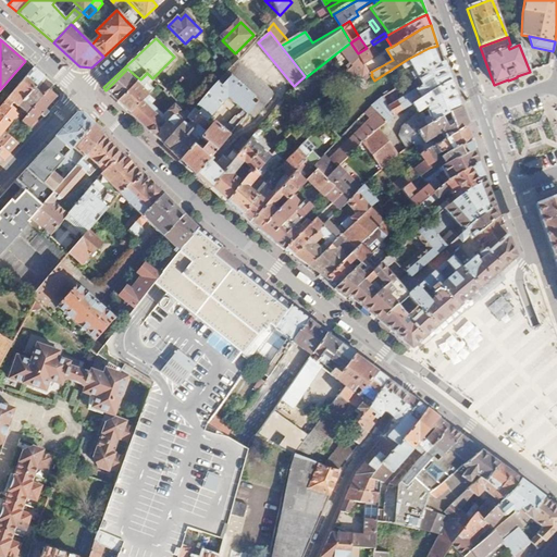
[(350,42),(341,50),(353,65),(360,58),(358,53),(350,42)]
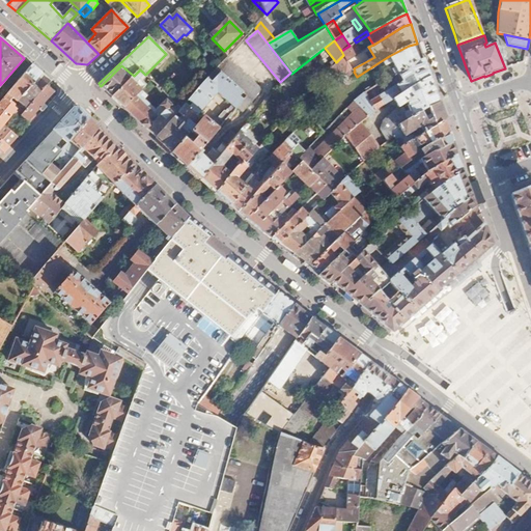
[(356,43),(350,46),(341,51),(343,55),(346,60),(361,52),(356,43)]
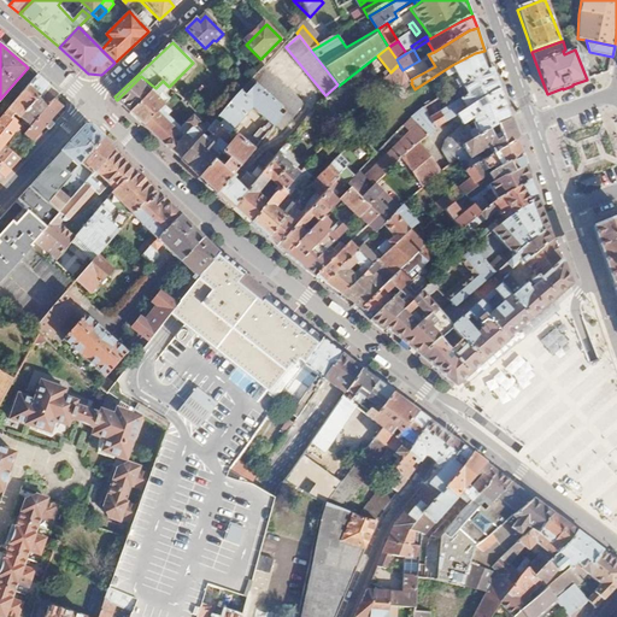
[(475,53),(452,65),(439,74),(441,80),(454,72),(459,80),(456,82),(458,86),(460,84),(483,71),(492,69),(485,51),(475,53)]
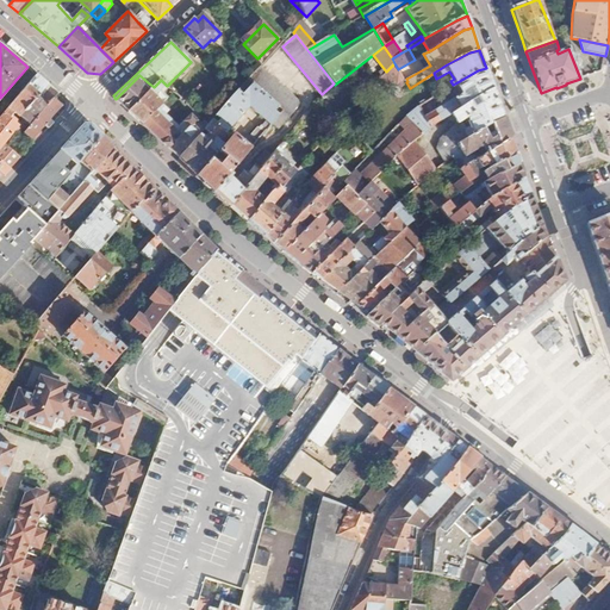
[(394,63),(386,72),(403,91),(408,88),(403,82),(405,81),(398,69),(394,63)]
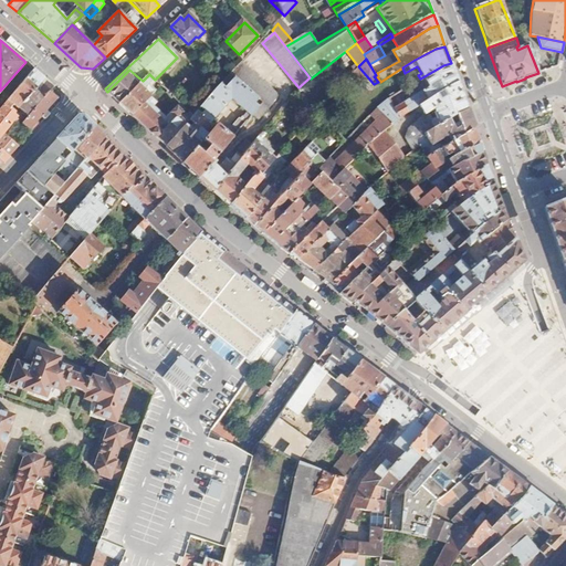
[(242,63),(232,74),(263,103),(253,115),(259,121),(280,96),(242,63)]
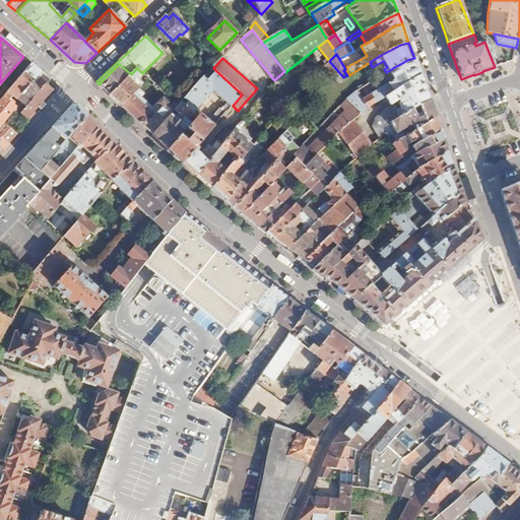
[(407,60),(388,71),(392,79),(362,99),(368,109),(385,98),(413,79),(420,76),(414,58),(407,60)]
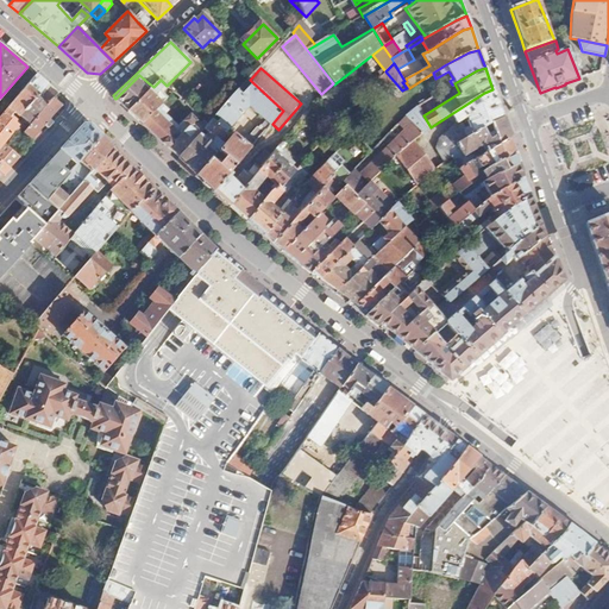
[(113,93),(127,79),(120,71),(105,86),(113,93)]
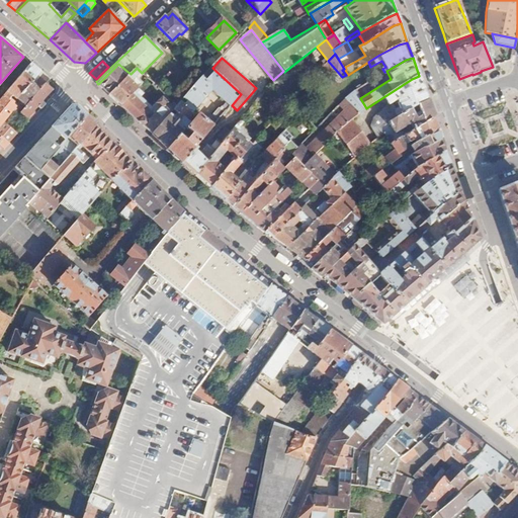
[(50,79),(31,64),(7,92),(23,106),(47,83),(49,80),(50,79)]
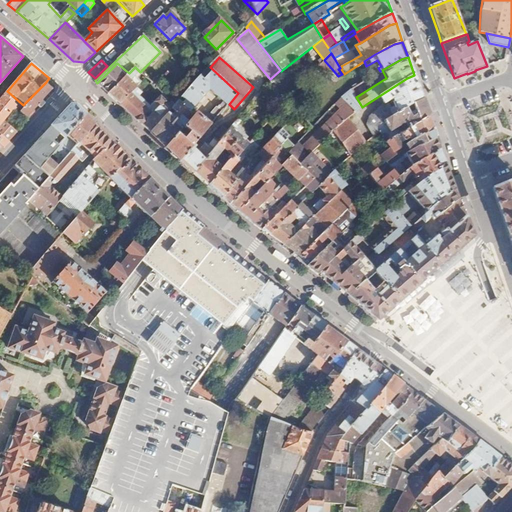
[(125,70),(117,63),(97,83),(109,94),(126,75),(123,72),(125,70)]
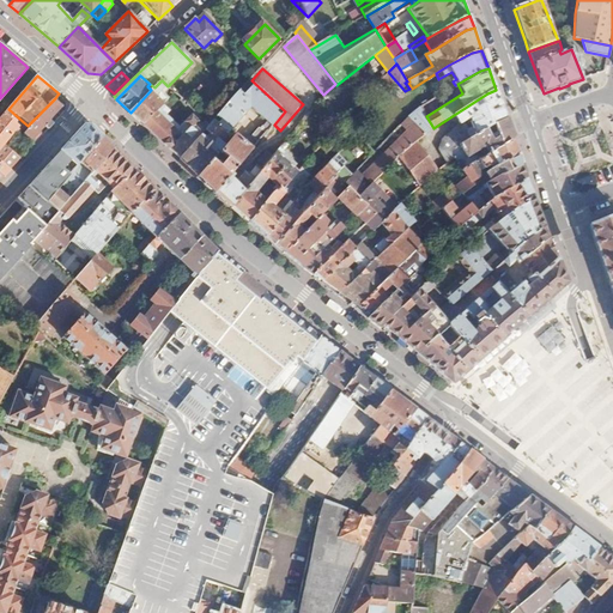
[(155,87),(151,90),(131,113),(144,126),(159,109),(175,92),(168,86),(162,80),(155,87)]
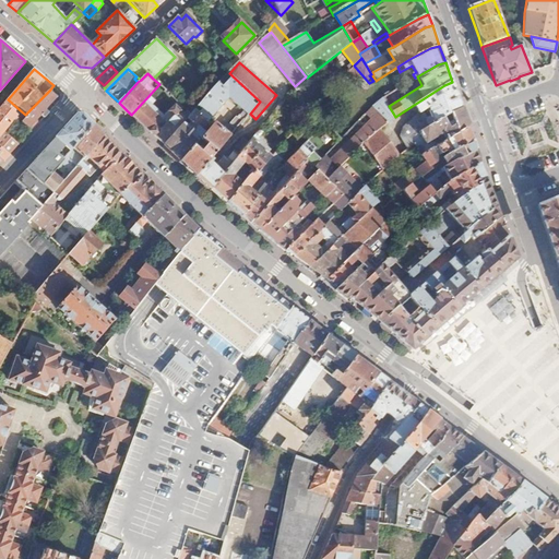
[(181,163),(197,176),(210,161),(250,114),(260,102),(229,73),(222,81),(200,106),(192,114),(165,145),(182,162),(181,163)]
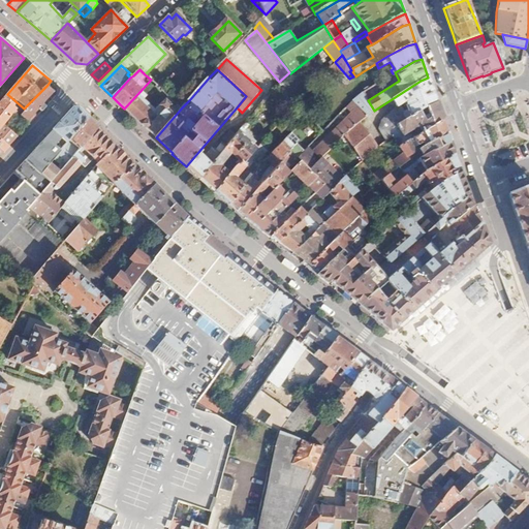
[(421,81),(392,99),(396,107),(381,119),(378,129),(386,142),(394,136),(390,130),(437,102),(428,78),(421,81)]
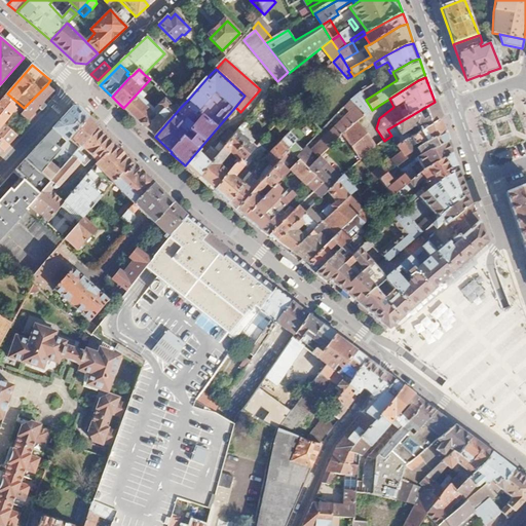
[(0,125),(12,112),(16,108),(22,112),(20,114),(30,123),(37,116),(34,113),(38,108),(41,111),(51,101),(46,96),(52,88),(47,84),(24,108),(7,94),(0,101),(0,125)]
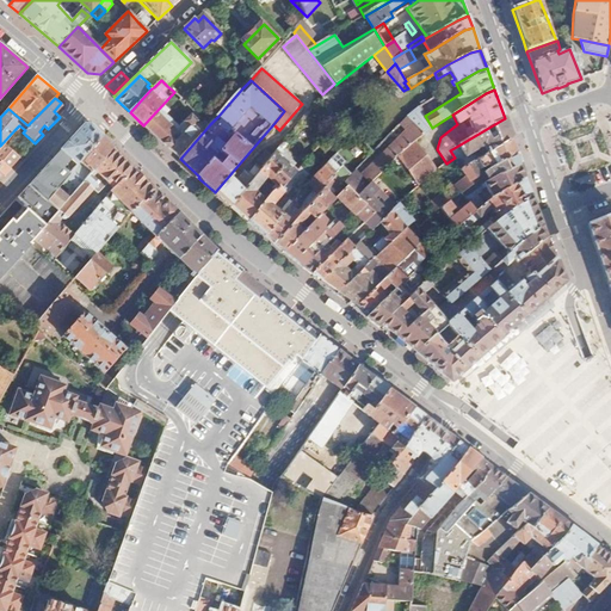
[(159,109),(143,125),(180,159),(210,124),(203,118),(196,111),(183,127),(180,128),(166,116),(171,111),(166,107),(162,111),(159,109)]
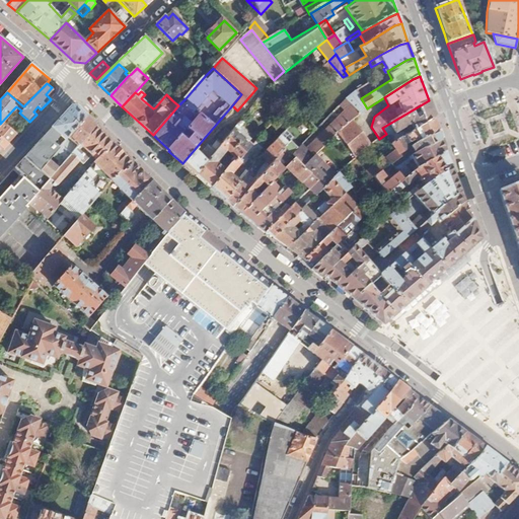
[(346,99),(348,101),(352,104),(360,114),(367,108),(361,98),(356,91),(355,91),(346,99)]
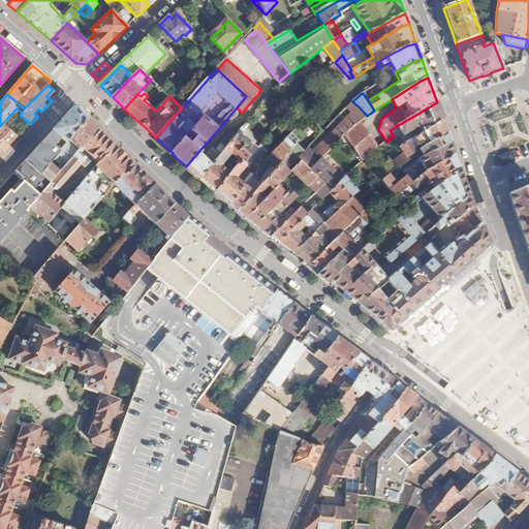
[(189,100),(183,94),(176,102),(182,107),(189,100)]
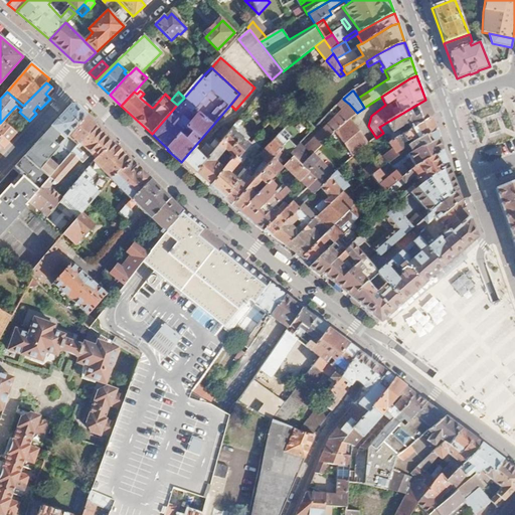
[(432,117),(425,100),(379,127),(383,133),(389,143),(401,136),(399,133),(395,136),(393,132),(406,124),(409,131),(432,117)]
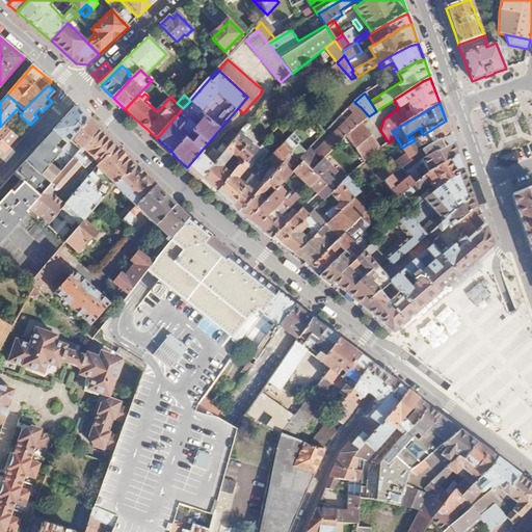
[(278,169),(255,195),(239,212),(248,219),(264,203),(260,198),(270,188),(274,192),(277,187),(285,180),(302,163),(312,171),(323,160),(340,143),(346,137),(361,124),(369,116),(361,107),(314,152),(310,149),(299,159),(293,154),(278,169)]
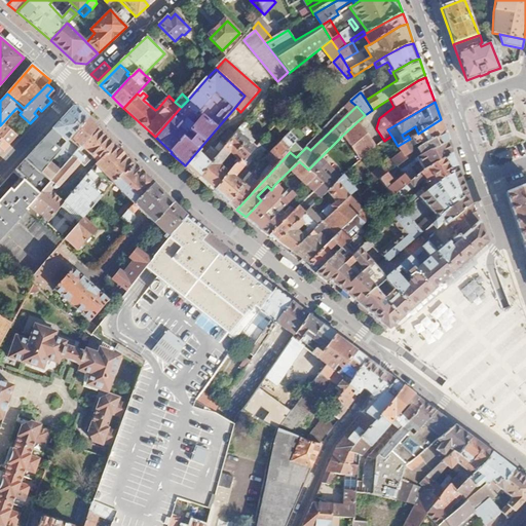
[(78,108),(73,108),(52,130),(66,143),(77,129),(73,126),(75,124),(77,125),(78,123),(80,125),(87,117),(78,108)]
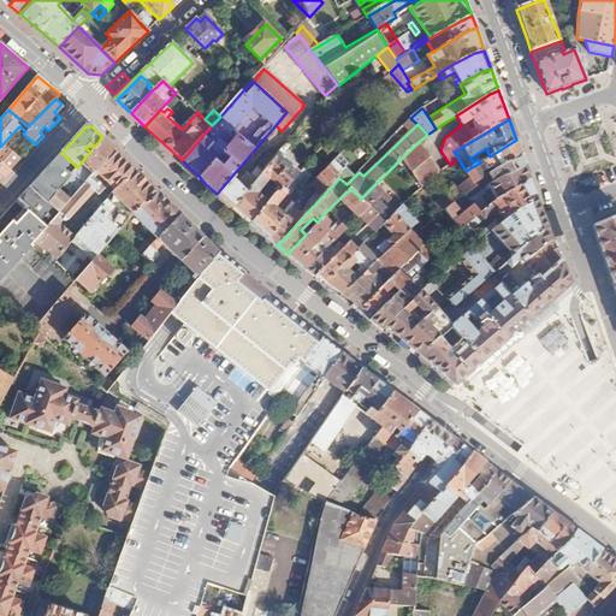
[(28,153),(15,131),(0,147),(0,161),(11,171),(28,153)]
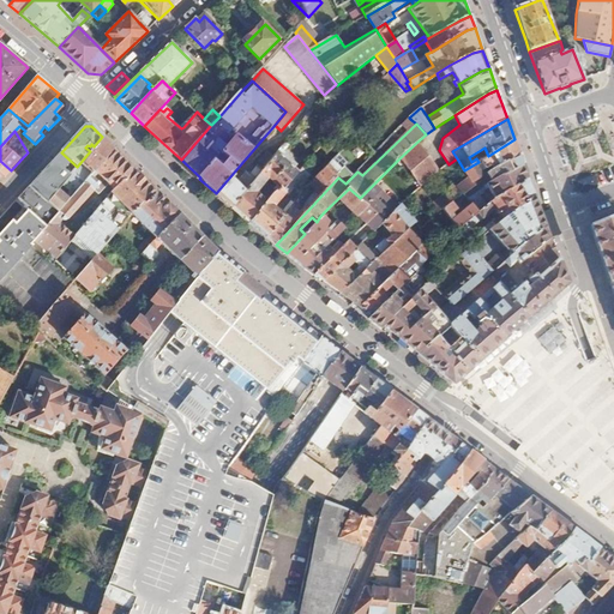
[(90,151),(77,167),(47,202),(59,211),(84,181),(113,148),(102,137),(94,146),(90,151)]
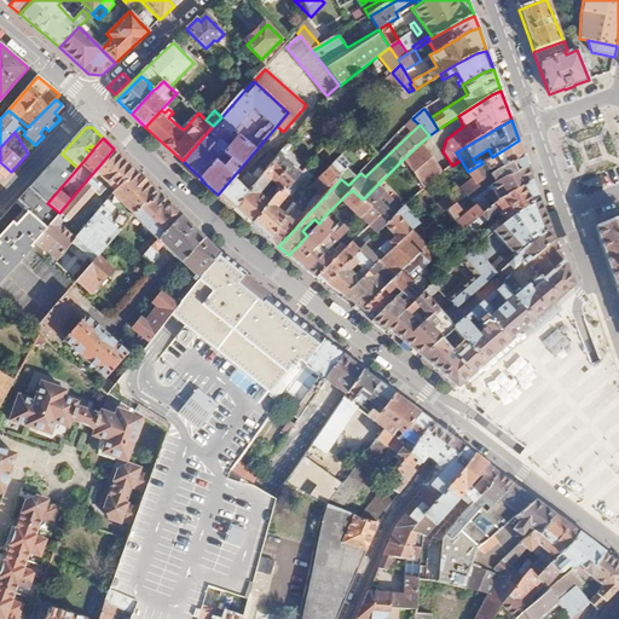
[(525,155),(519,140),(492,157),(482,163),(489,171),(490,171),(503,160),(505,163),(518,156),(525,155)]
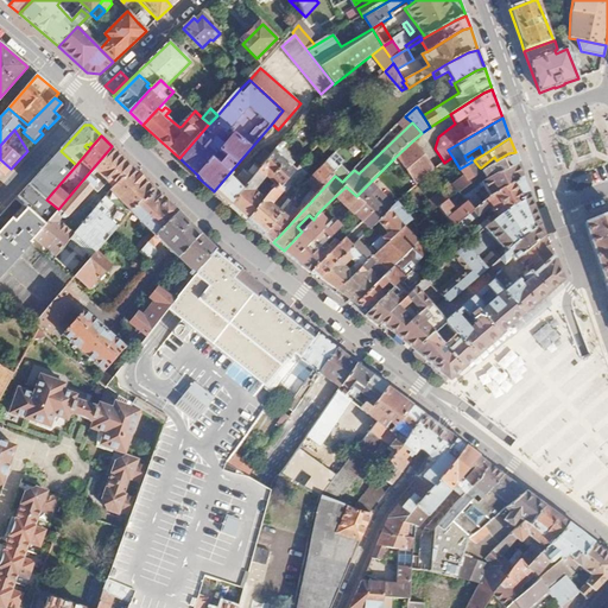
[(396,157),(400,164),(417,187),(434,171),(412,141),(396,157)]
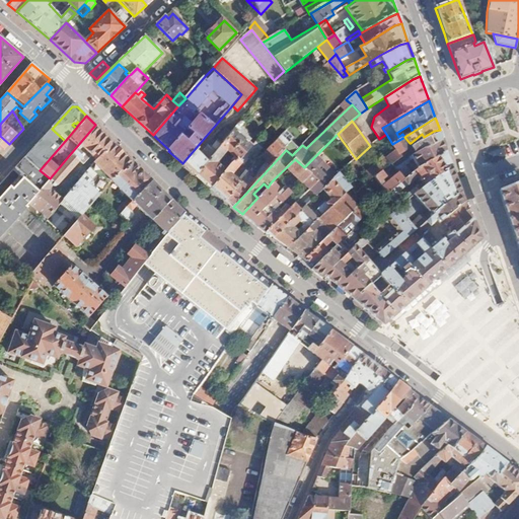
[(96,161),(114,143),(95,125),(71,153),(79,160),(82,163),(84,163),(90,155),(95,160),(96,161)]
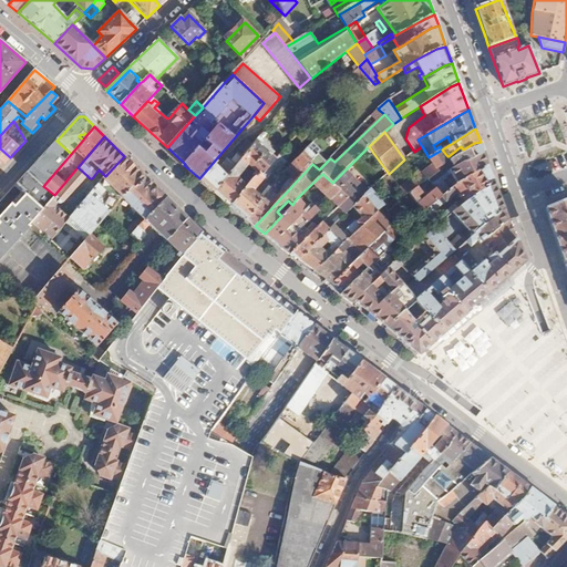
[(256,143),(253,146),(215,192),(230,205),(247,186),(237,178),(249,165),(256,172),(254,175),(255,176),(279,155),(259,138),(256,143)]
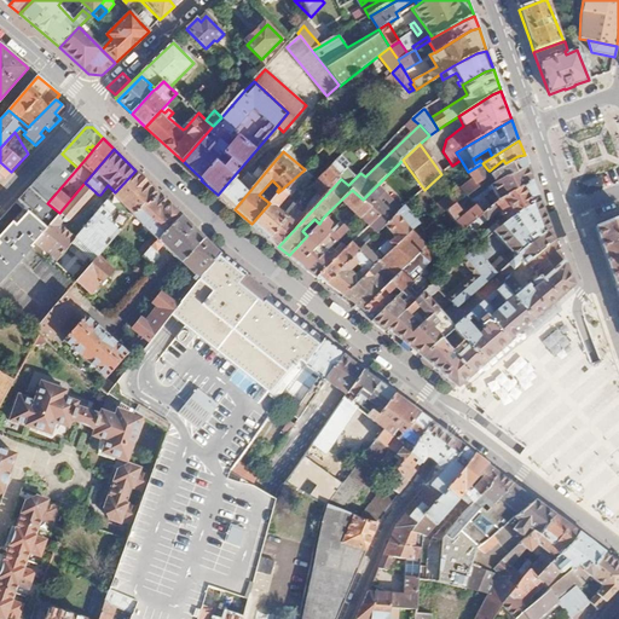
[(77,168),(62,154),(16,203),(23,209),(45,230),(59,213),(47,203),(77,168)]
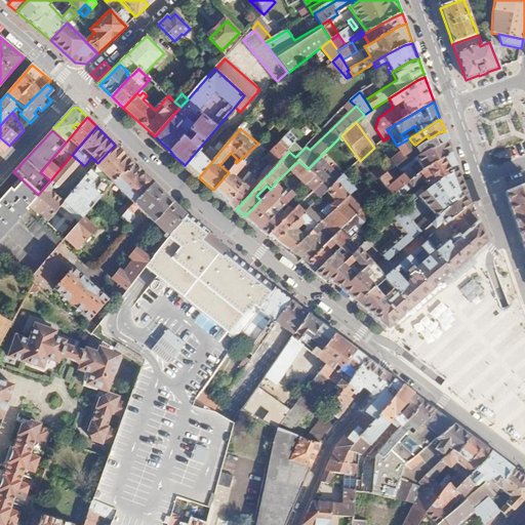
[(203,155),(197,151),(185,165),(199,177),(234,135),(229,130),(219,140),(221,143),(214,152),(209,148),(203,155)]
